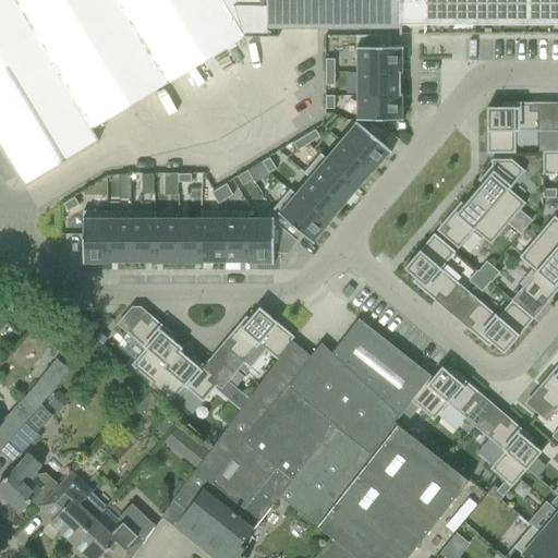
[(243,36),(220,0),(0,0),(0,147),(24,189),(99,142),(91,128),(243,36)]
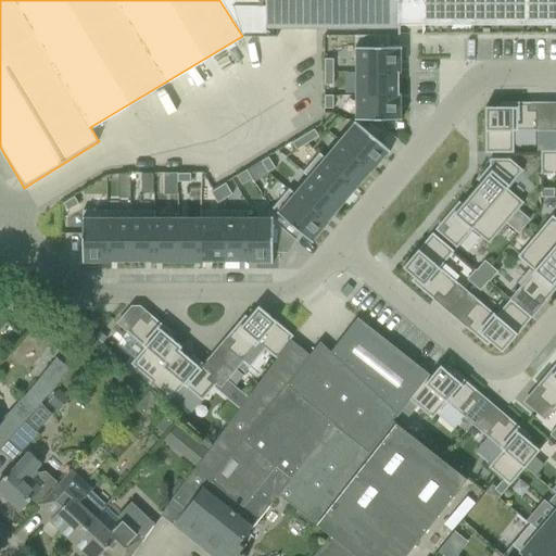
[(555,0),(219,0),(242,36),(266,28),(396,28),(400,28),(400,34),(479,34),(508,34),(534,34),(555,34),(555,0)]
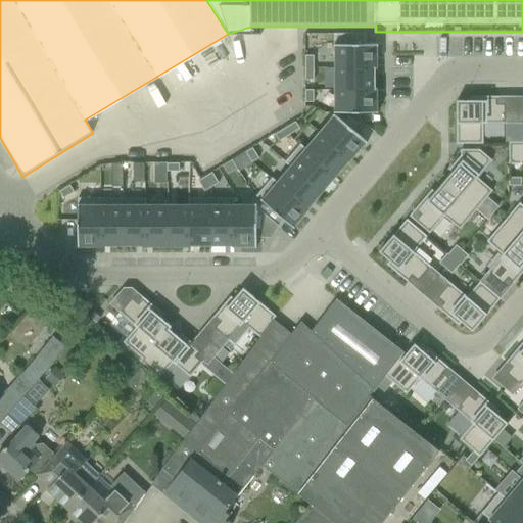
[(333,45),(333,47),(335,47),(335,68),(375,68),(375,69),(376,69),(376,68),(376,46),(377,46),(377,45),(364,45),(364,36),(365,36),(365,34),(333,34),(333,36),(335,36),(335,45),(333,45)]
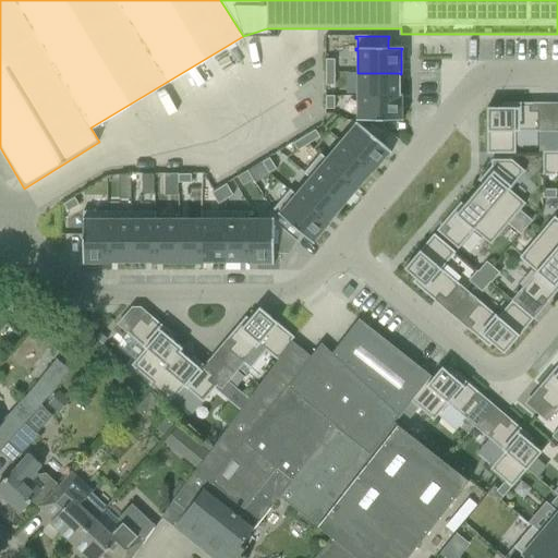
[(326,60),(326,73),(335,73),(335,60),(326,60)]
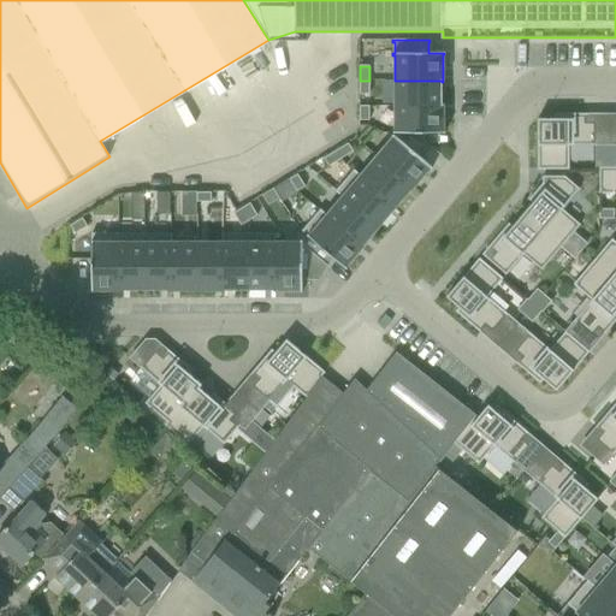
[(360,81),(359,95),(369,95),(369,81),(360,81)]
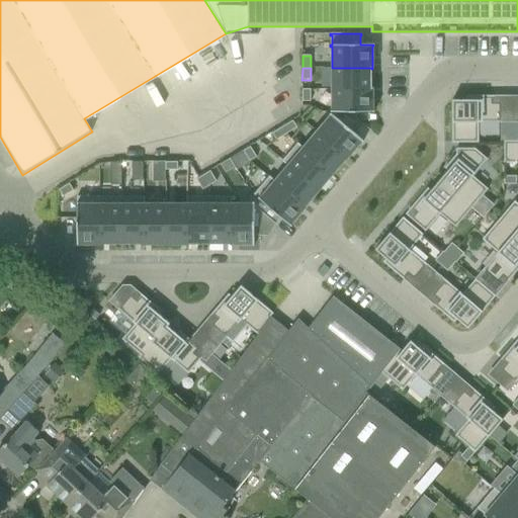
[(332,68),(332,89),(371,89),(371,88),(371,69),(371,68),(332,68)]
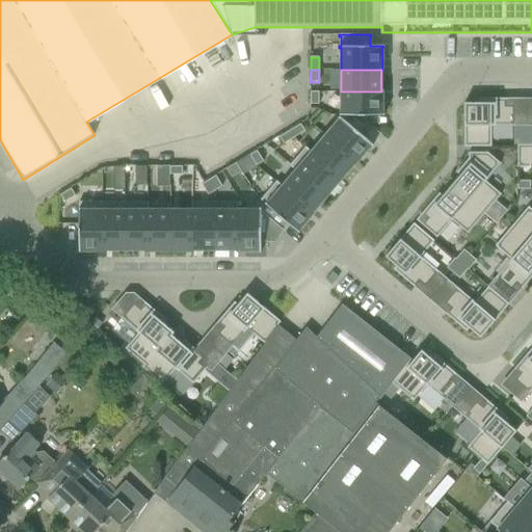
[(339,114),(339,115),(383,115),(383,114),(382,114),(382,92),(382,90),(381,90),(381,91),(341,91),(341,114),(339,114)]
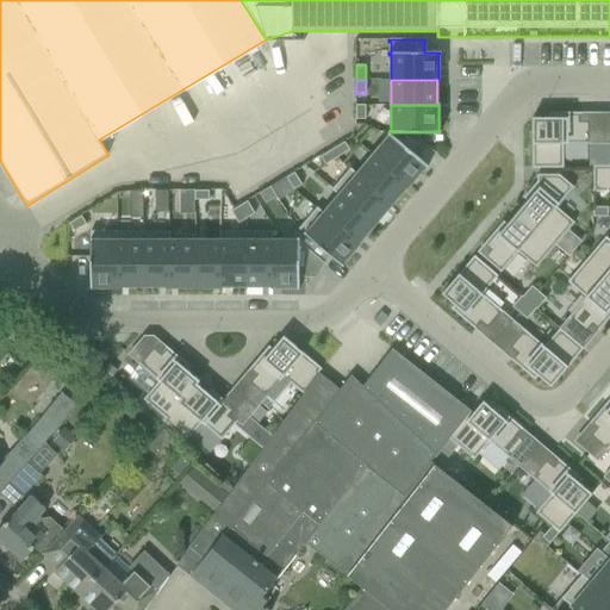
[(355,105),(355,119),(365,119),(366,105),(355,105)]
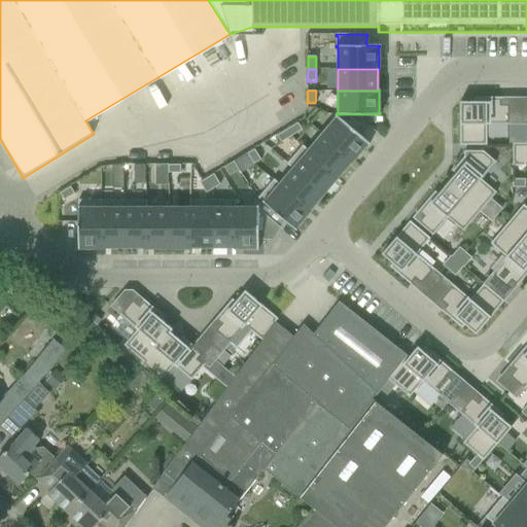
[(459,102),(459,145),(486,145),(486,126),(508,125),(510,125),(508,104),(501,104),(501,100),(502,100),(502,98),(473,98),(473,102),(459,102)]
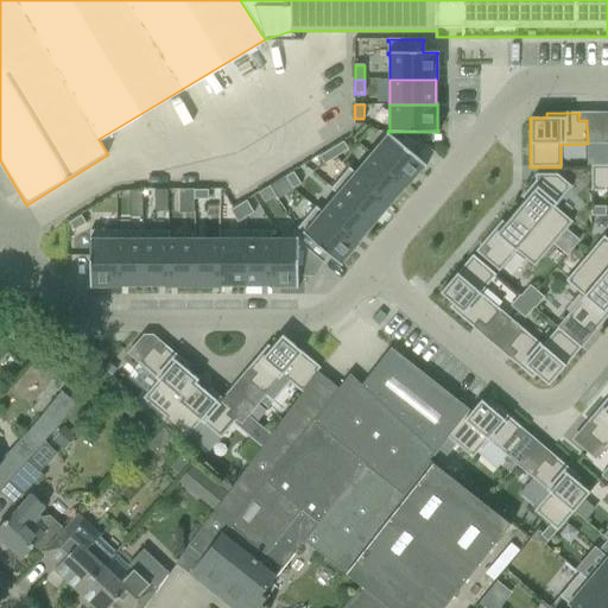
[(387,135),(371,154),(406,185),(406,187),(407,187),(424,166),(425,168),(426,166),(409,151),(398,143),(387,133),(386,134),(387,135)]
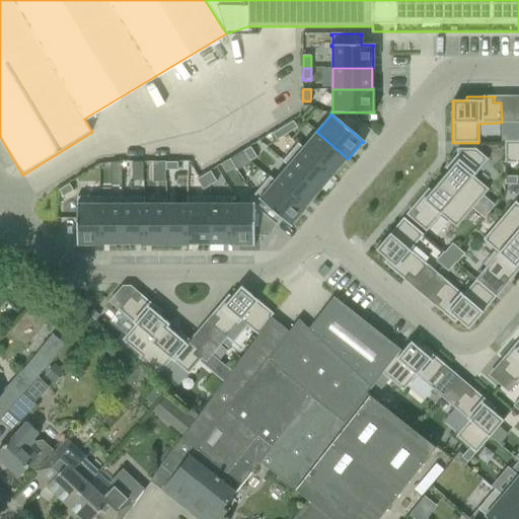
[(345,117),(340,122),(349,129),(353,124),(345,117)]
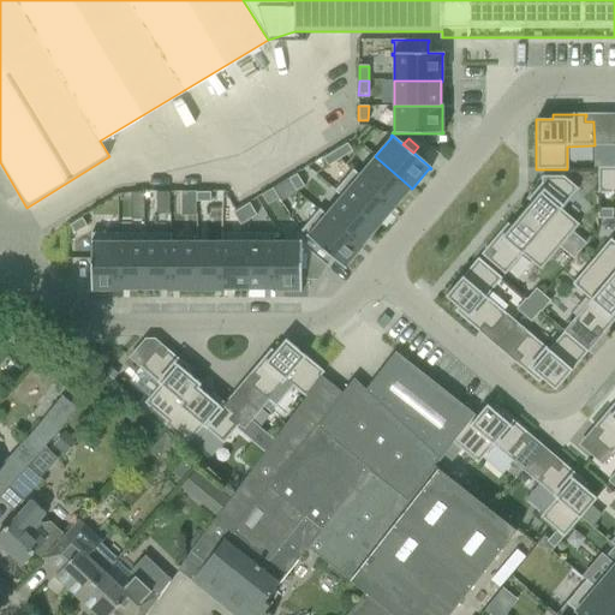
[(347,143),(334,151),(340,160),(352,151),(347,143)]
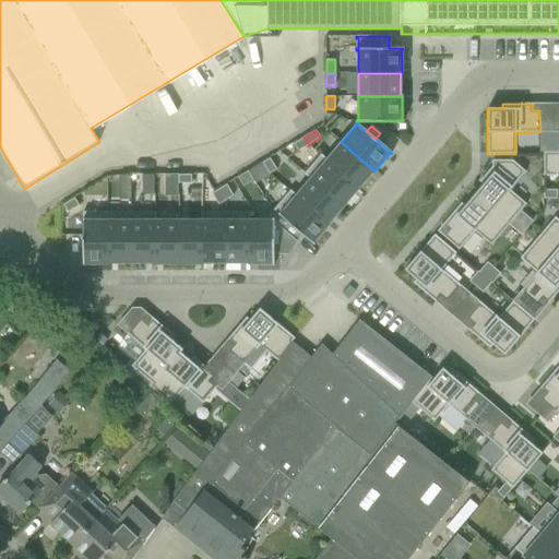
[(304,138),(293,144),(297,152),(309,145),(304,138)]
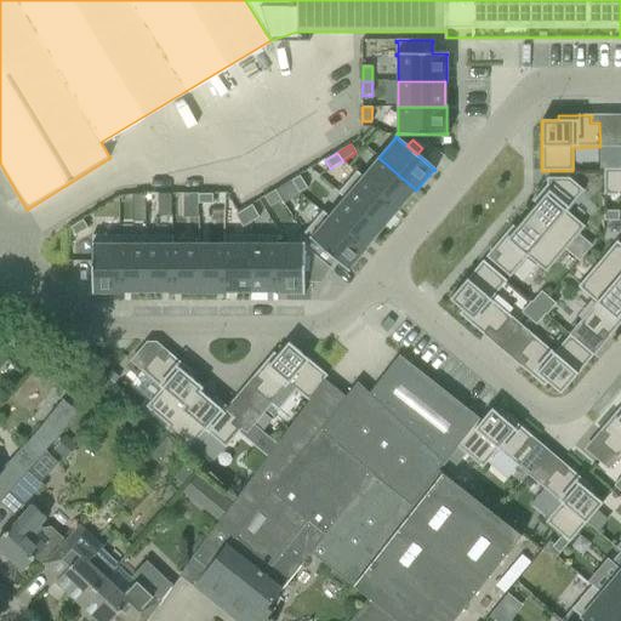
[(363,177),(362,178),(398,209),(415,191),(415,189),(379,158),(363,177)]
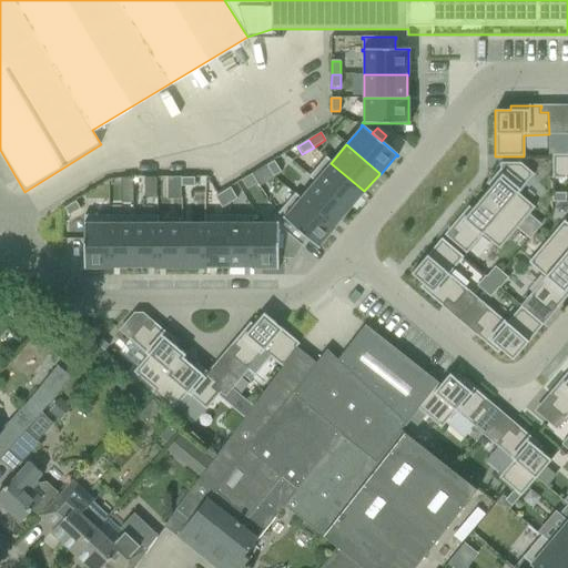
[(561,145),(548,145),(548,155),(551,155),(561,155),(561,145)]
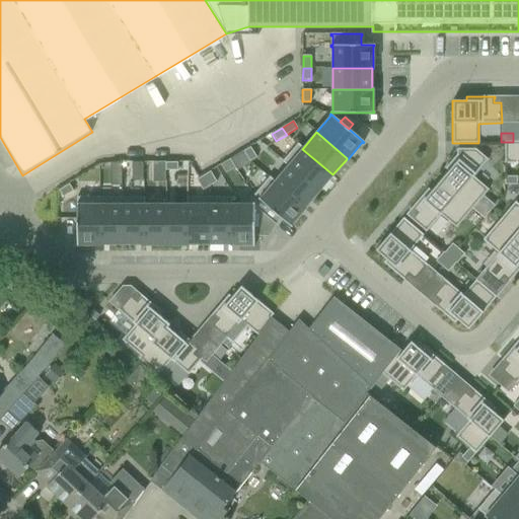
[(504,142),(504,164),(518,163),(518,141),(513,142),(504,142)]
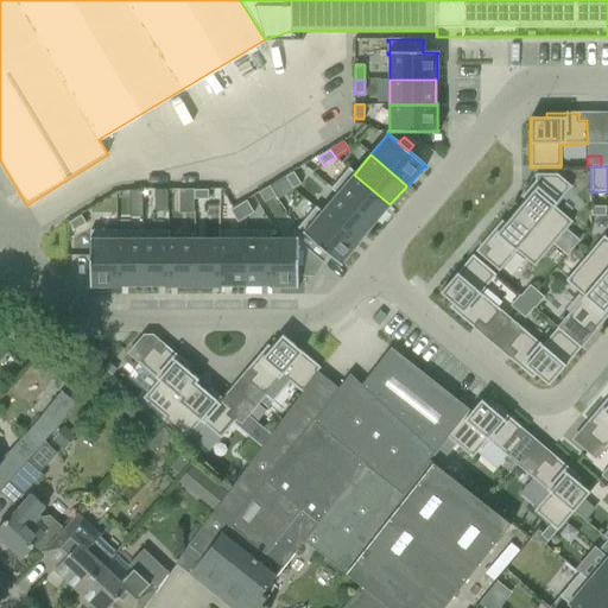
[(348,168),(330,189),(336,195),(337,194),(373,225),(390,204),(354,175),(355,173),(348,168)]
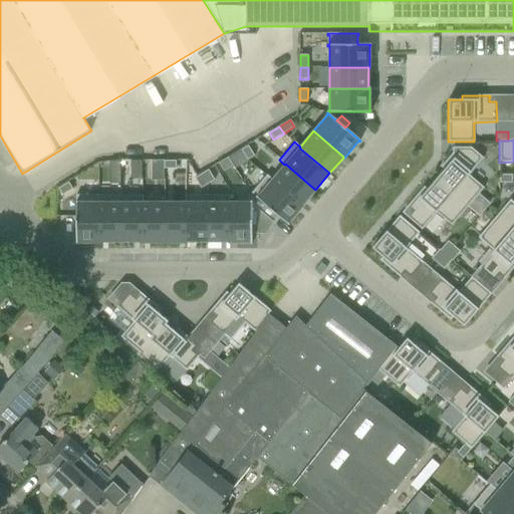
[(248,146),(241,150),(247,161),(254,156),(248,146)]
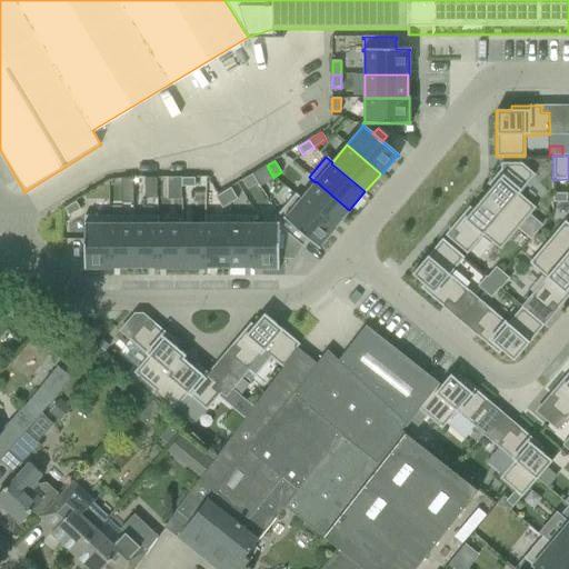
[(491,188),(482,198),(519,228),(527,219),(536,208),(519,193),(535,175),(521,163),(500,163),(500,165),(503,165),(503,170),(500,170),(488,185),(491,188)]
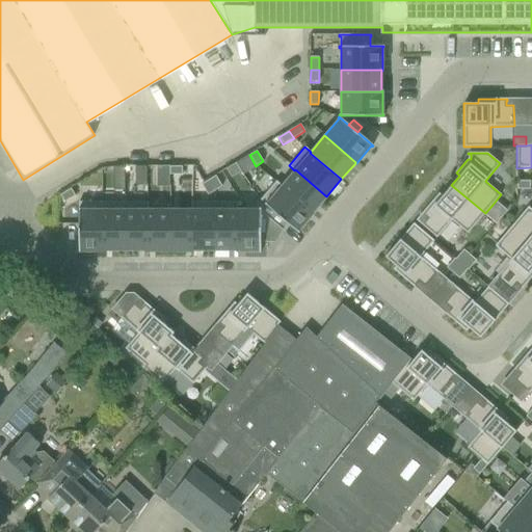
[(235,163),(225,169),(231,178),(240,171),(235,163)]
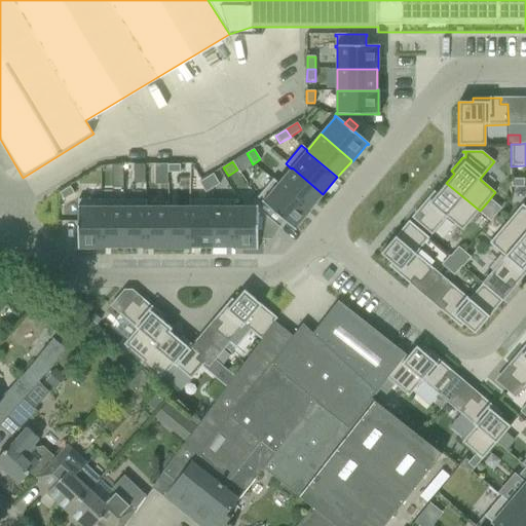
[(111,165),(111,175),(123,175),(123,164),(111,165)]
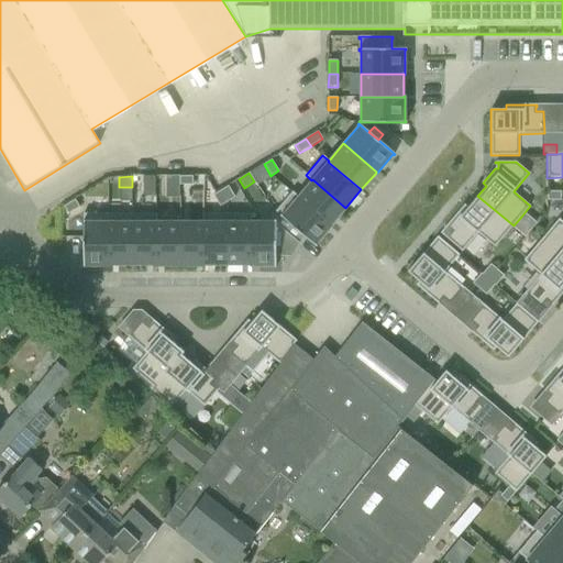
[(143,176),(143,196),(155,196),(155,176),(143,176)]
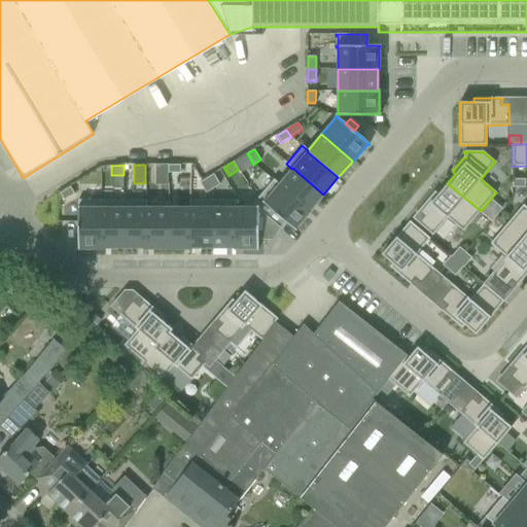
[(155,165),(155,176),(168,176),(168,165),(155,165)]
